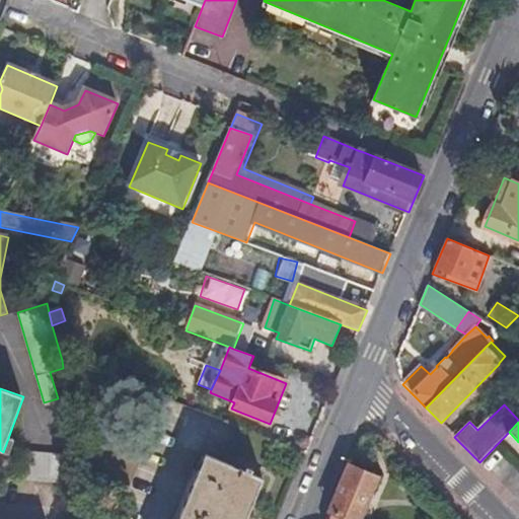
[(292,442),(289,448),(306,455),(309,448),(292,442)]
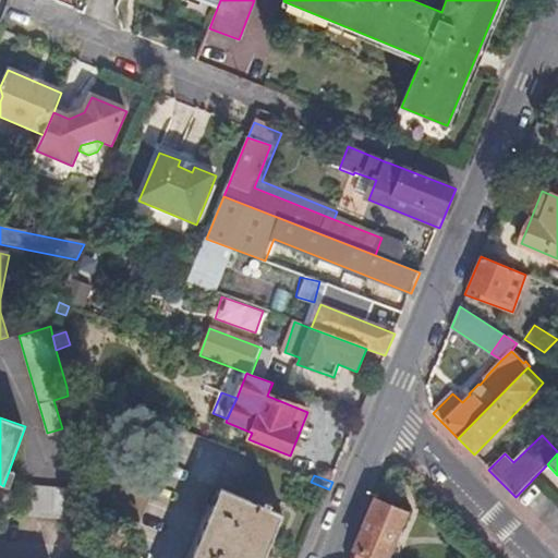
[(27,488),(28,520),(74,522),(73,492),(27,488)]
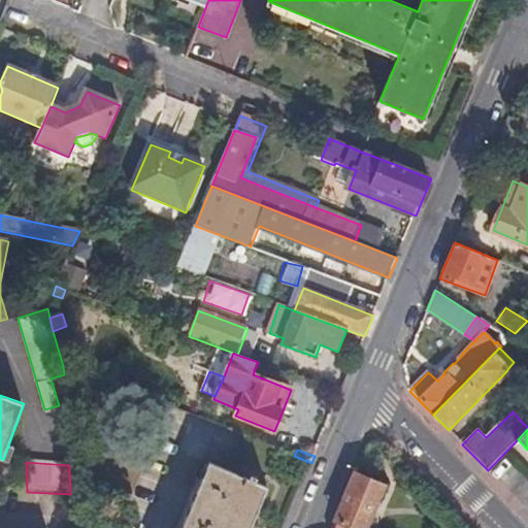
[(250,527),(267,489),(202,462),(174,527),(250,527)]
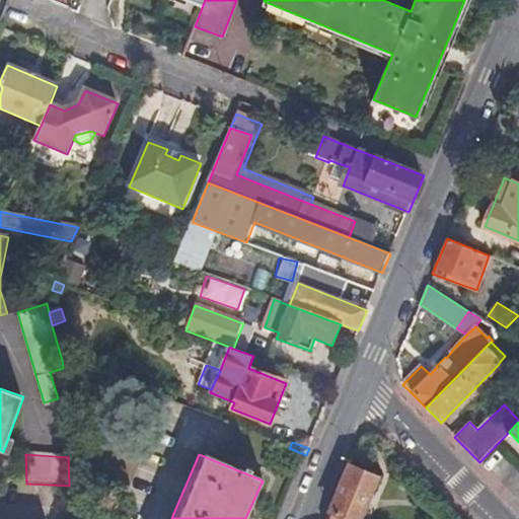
[(359,518),(376,477),(351,466),(328,518),(359,518)]
